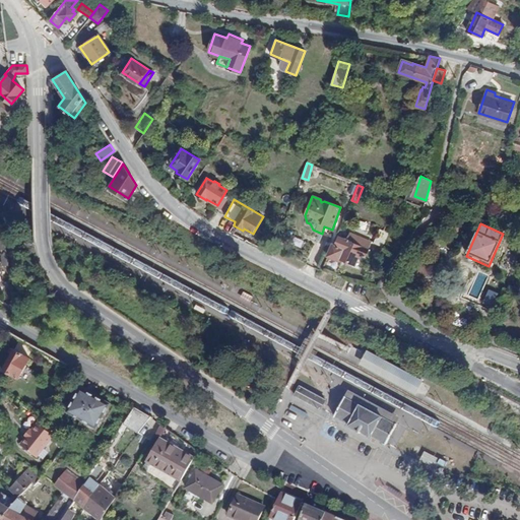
[(324,226),(322,234),(329,237),(332,230),(324,226)]
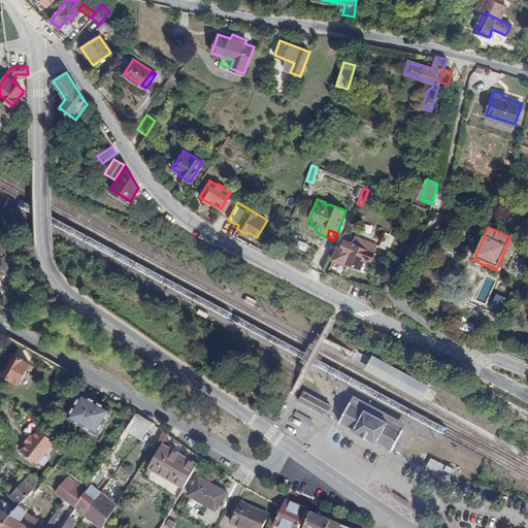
[(381,246),(388,250),(394,236),(386,233),(381,246)]
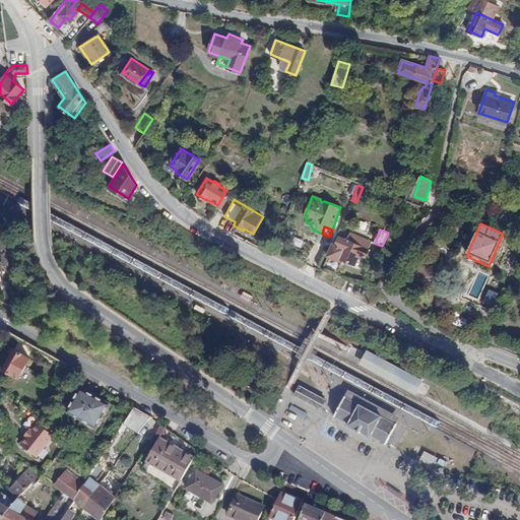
[(346,240),(369,249),(372,242),(349,232),(346,240)]
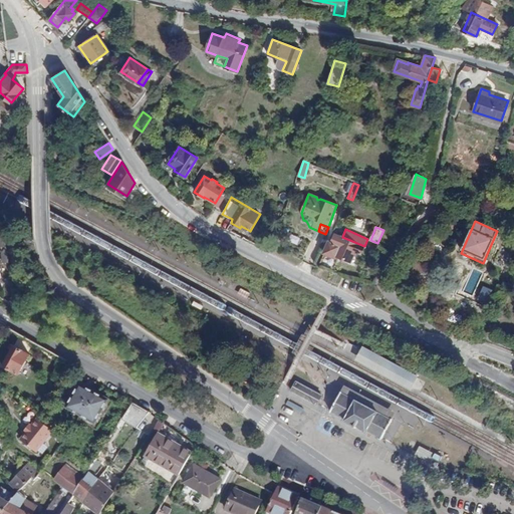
[(364,246),(342,237),(332,233),(324,253),(334,257),(335,255),(351,262),(355,252),(360,254),(364,246)]
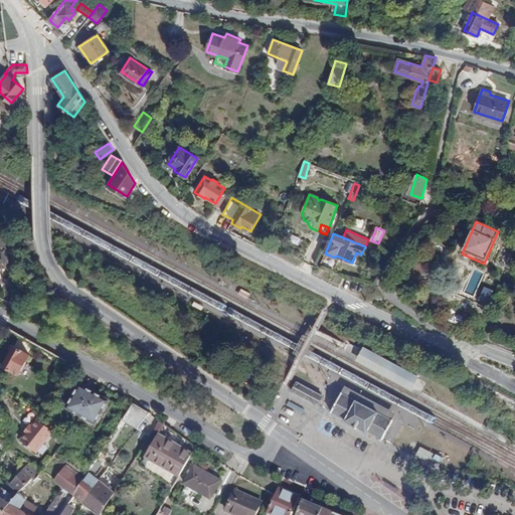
[(4,274),(9,273),(5,247),(0,253),(4,274)]
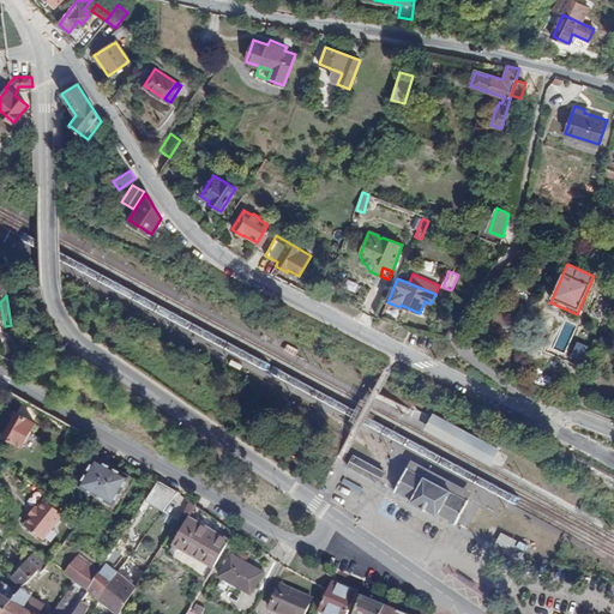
[(4,435),(22,446),(35,422),(17,411),(4,435)]
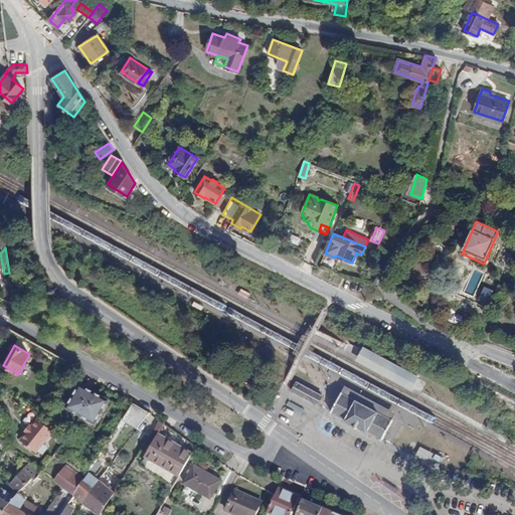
[(371,350),(362,345),(360,351),(355,358),(411,389),(416,381),(418,376),(409,371),(371,350)]
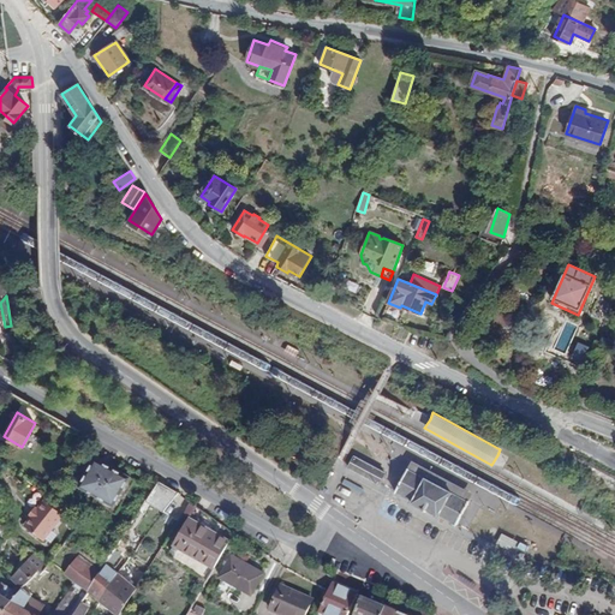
[(79,484),(114,505),(130,476),(95,457),(79,484)]
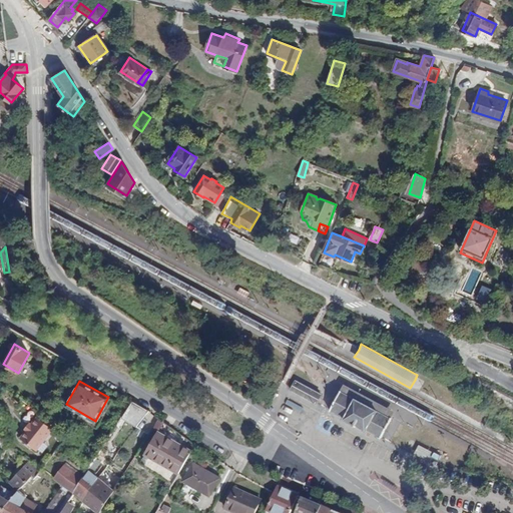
[(322,395),(296,381),(292,389),(318,403),(322,395)]
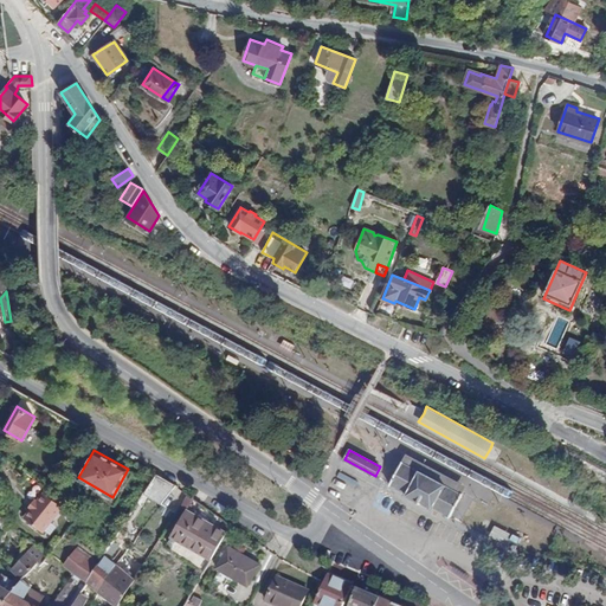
[(430,476),(462,494),(465,485),(406,453),(403,462),(430,476)]
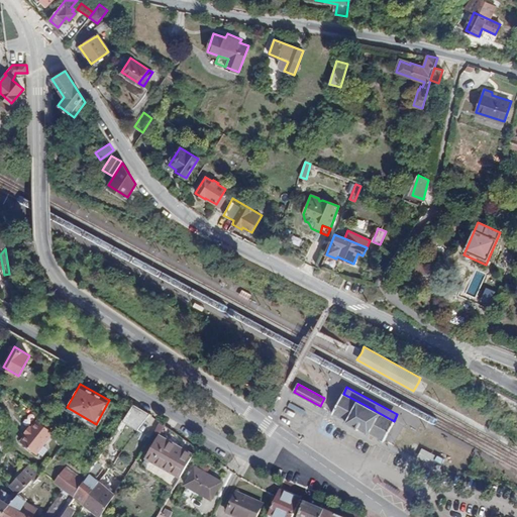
[(367,406),(343,394),(333,413),(346,420),(346,422),(357,428),(369,434),(370,432),(384,440),(394,421),(367,406)]
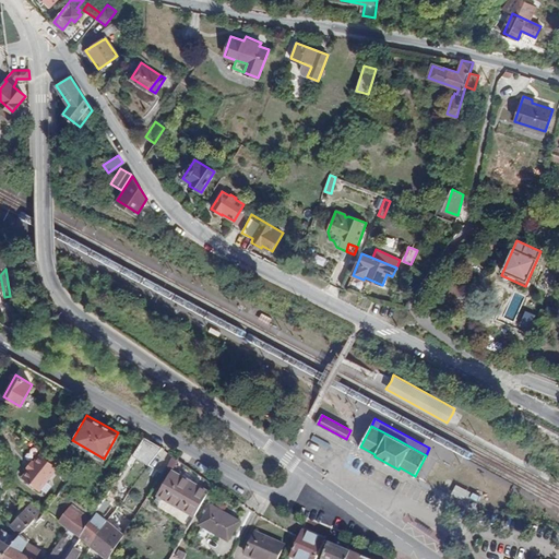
[(150,464),(162,448),(144,438),(133,455),(150,464)]
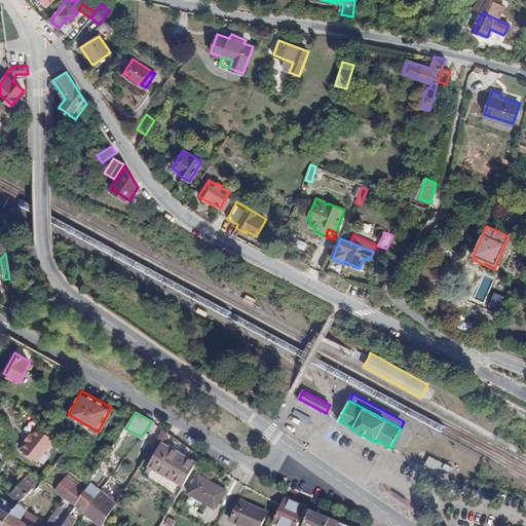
[(33,434),(28,441),(22,448),(37,461),(54,440),(38,427),(33,434)]
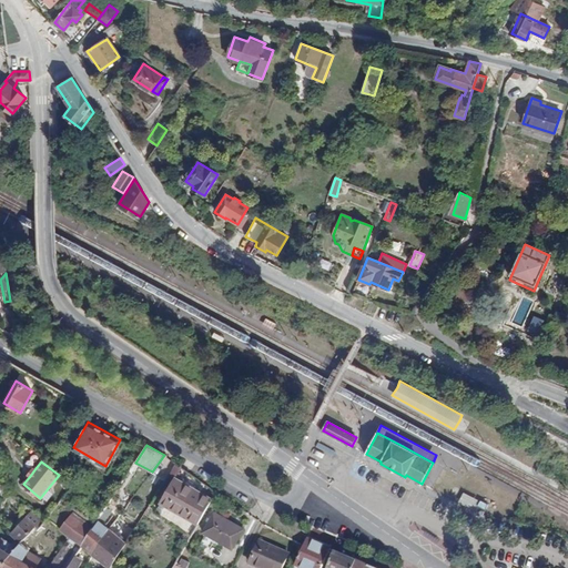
[(161,503),(199,524),(212,499),(174,478),(161,503)]
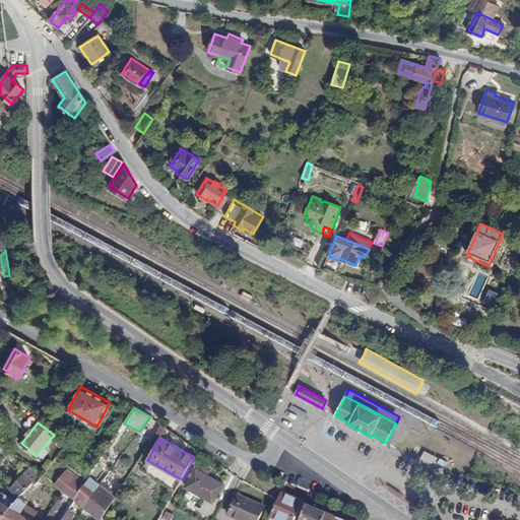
[(438,456),(425,450),(420,458),(434,465),(438,456)]
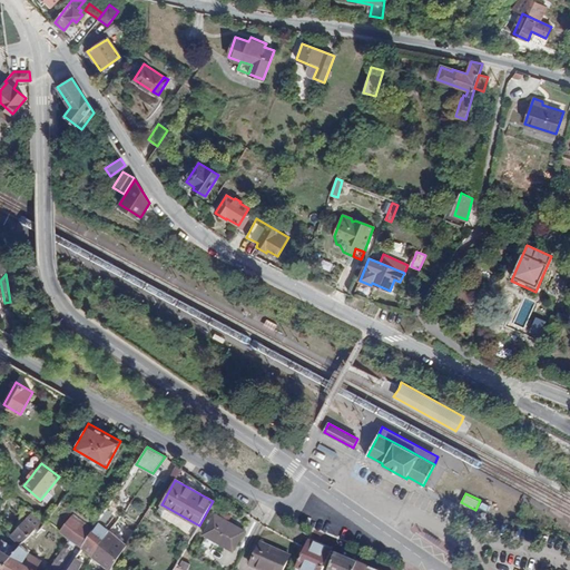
[(25,519),(38,529),(43,522),(30,512),(25,519)]
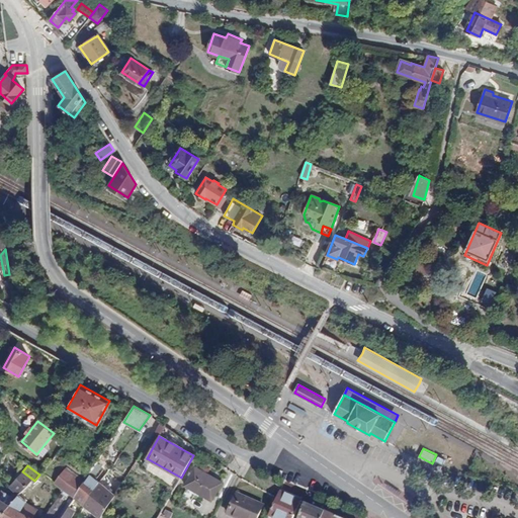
[(185,485),(211,500),(222,482),(195,466),(185,485)]
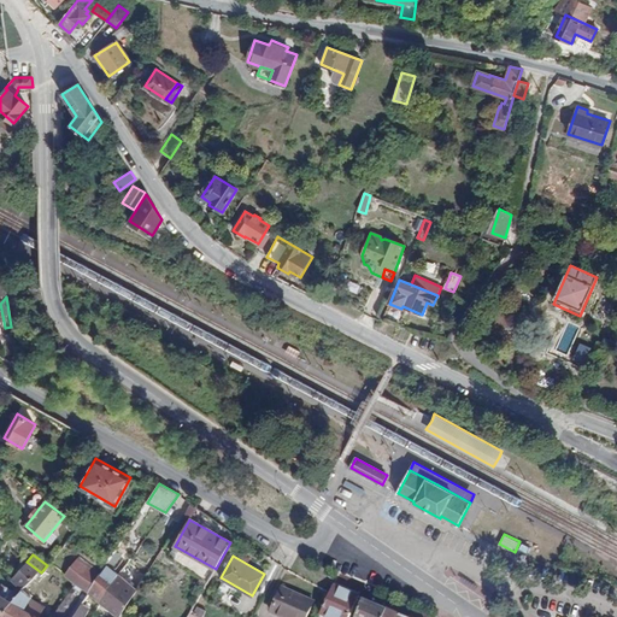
[(76,582),(88,592),(100,574),(78,558),(65,575),(76,582)]
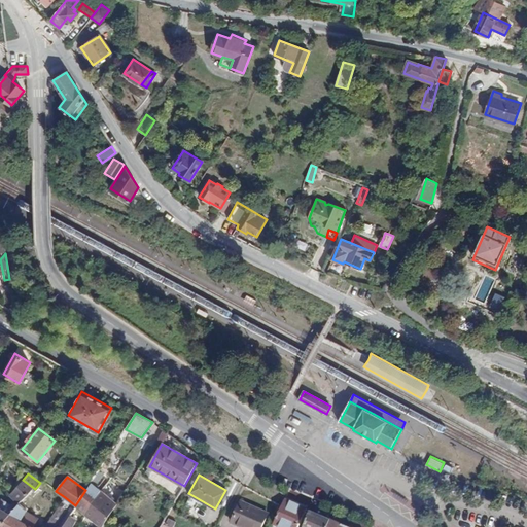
[(35,489),(23,480),(13,492),(11,495),(15,499),(20,502),(32,489),(34,491),(35,489)]
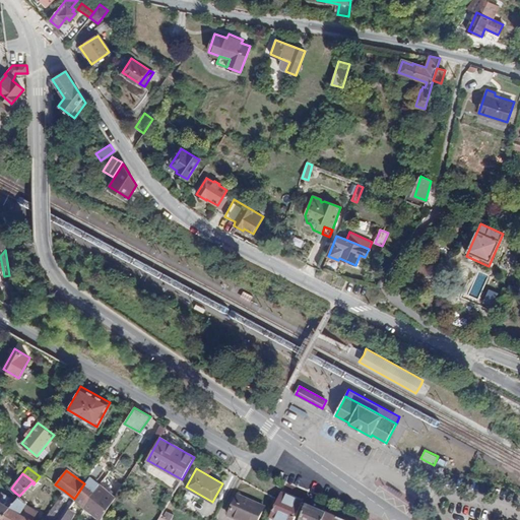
[(101,484),(89,475),(88,477),(84,483),(74,499),(85,508),(101,484)]
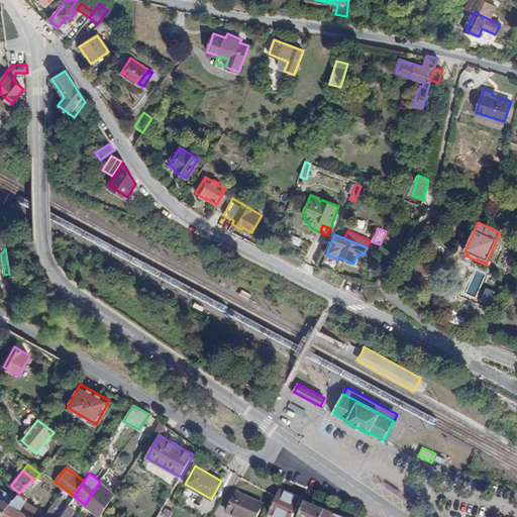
[(99,516),(100,516),(102,514),(114,494),(100,482),(85,505),(99,516)]
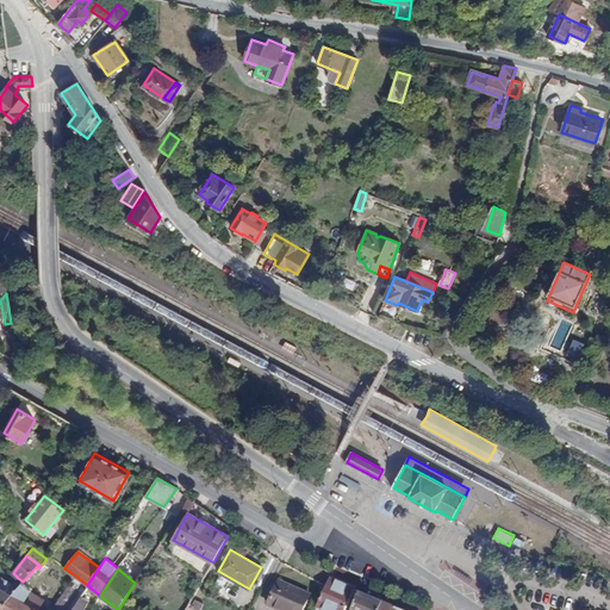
[(70,609),(80,596),(87,585),(75,576),(51,609),(70,609)]
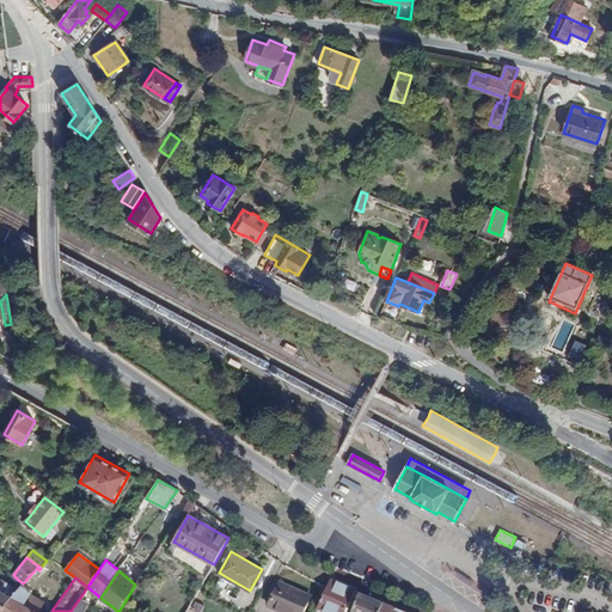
[(0,609),(22,585),(23,583),(18,580),(12,586),(6,582),(1,591),(0,589),(0,609)]
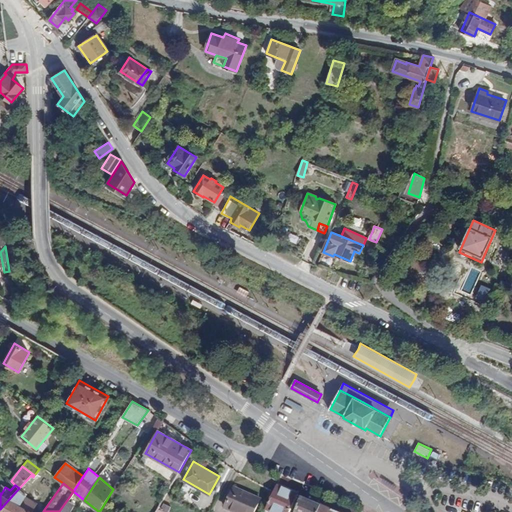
[(225,508),(234,511),(254,511),(261,498),(234,486),(225,508)]
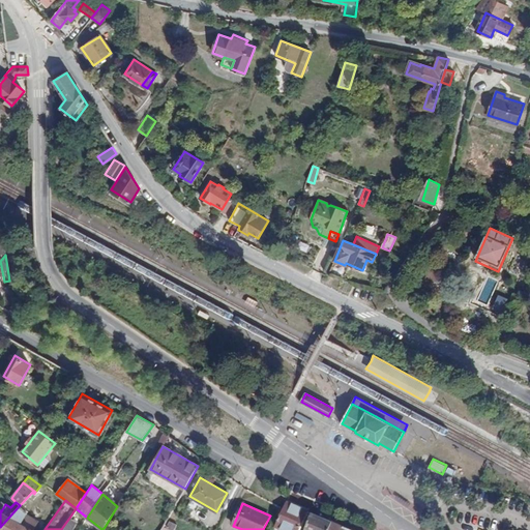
[(282,529),(300,529),(308,512),(286,503),(284,508),(276,528),(282,529)]
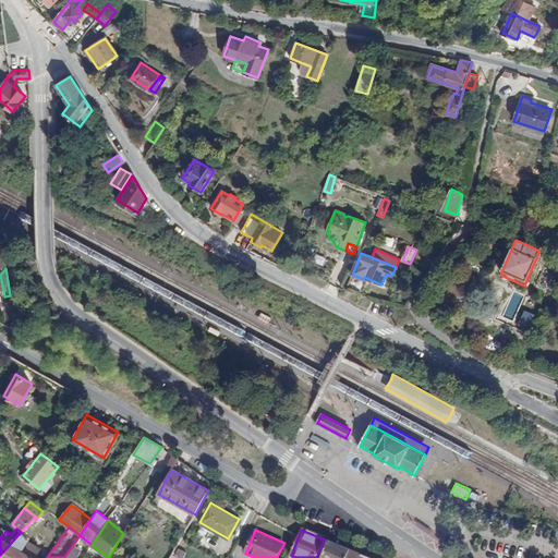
[(20,533),(0,555),(0,557),(1,557),(34,557),(39,548),(27,542),(28,538),(20,533)]
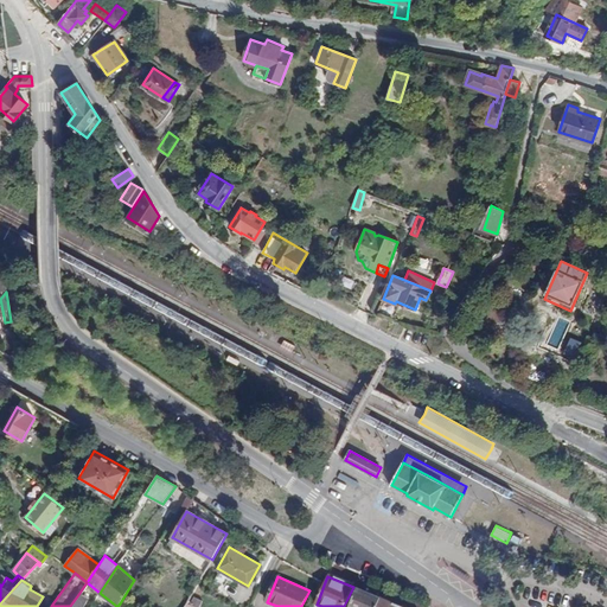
[(519,600),(534,606),(566,606),(526,587),(519,600)]
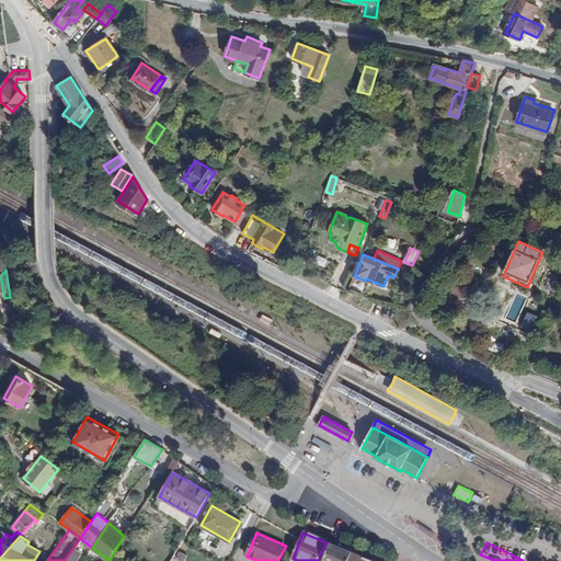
[(350,560),(353,554),(332,545),(324,560),(350,560)]
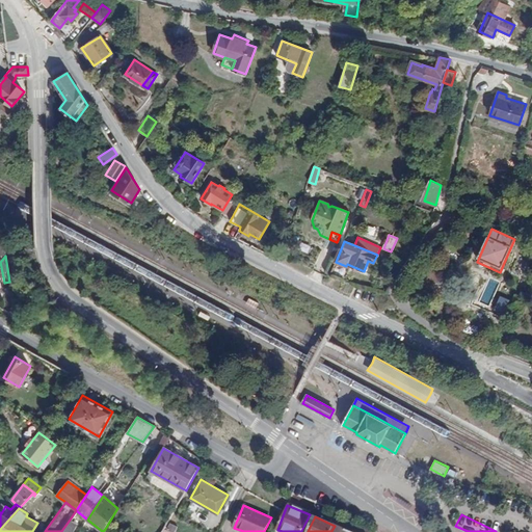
[(72,531),(77,523),(70,520),(61,531),(72,531)]
